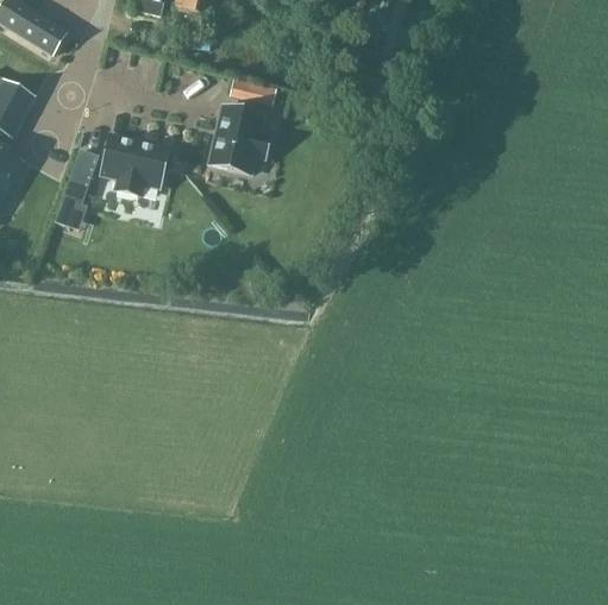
[(2,0),(0,5),(0,21),(51,54),(66,30),(17,0),(2,0)]
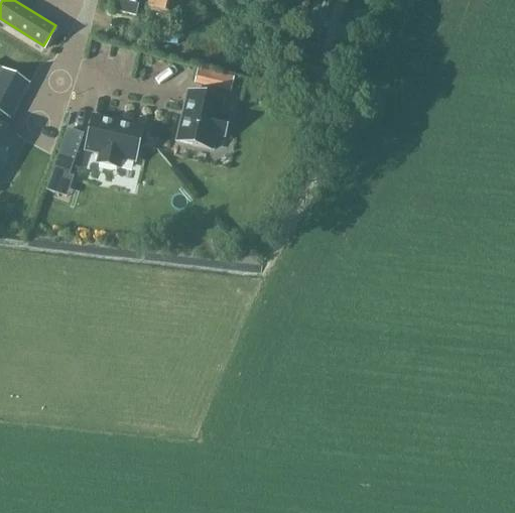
[(112,0),(111,9),(137,14),(139,0),(112,0)]
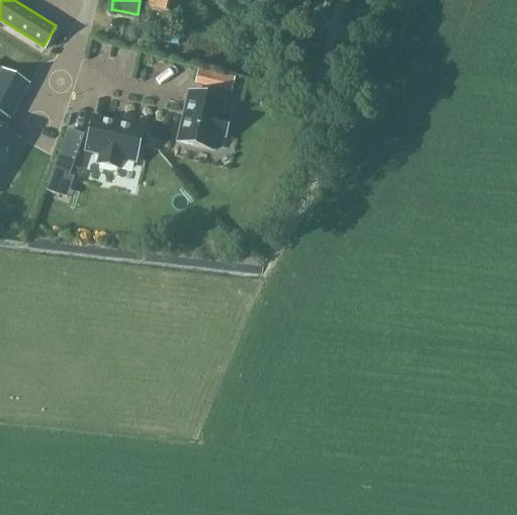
[(150,0),(149,7),(166,11),(182,15),(185,0),(150,0)]
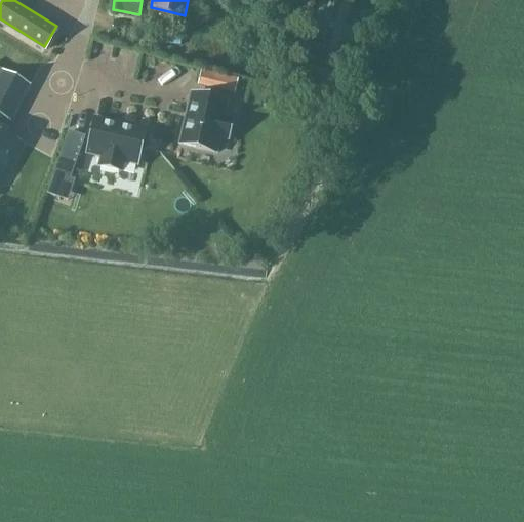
[(30,83),(2,69),(0,72),(0,114),(10,119),(30,83)]
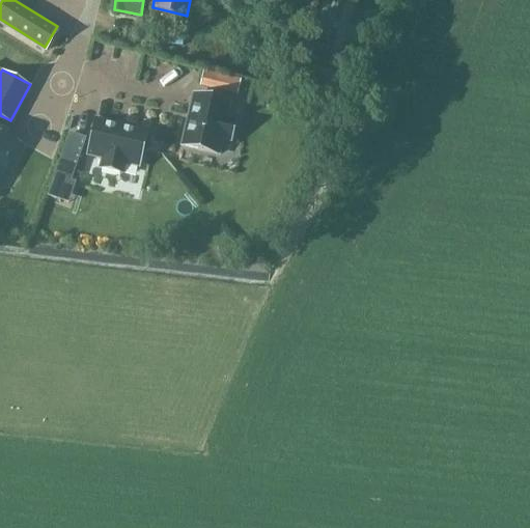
[(240,79),(202,71),(199,84),(236,92),(240,79)]
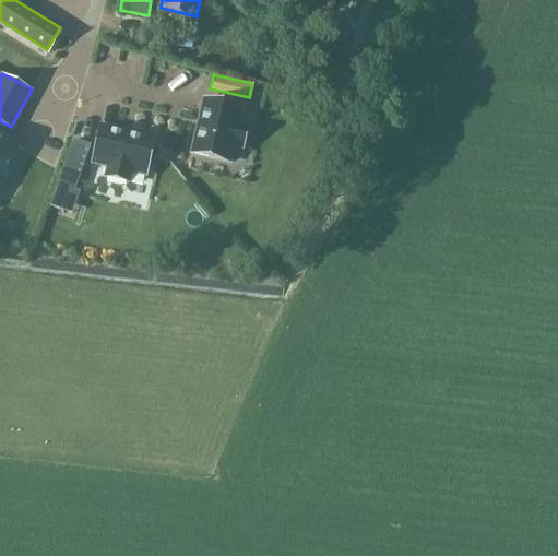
[(248,122),(237,120),(240,104),(203,95),(191,150),(228,158),(232,142),(242,145),(248,122)]
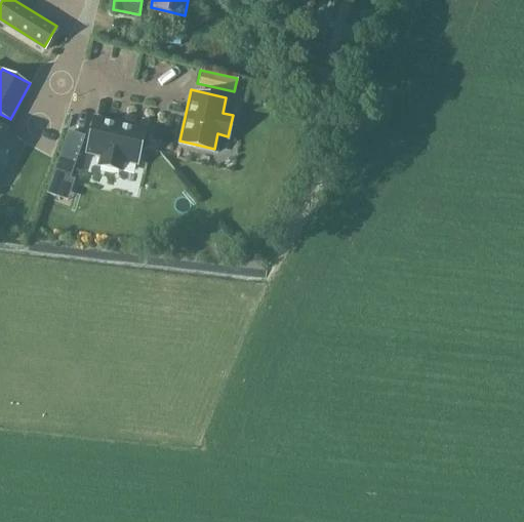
[(85,150),(101,153),(98,163),(119,167),(121,158),(136,161),(145,126),(93,114),(85,150)]
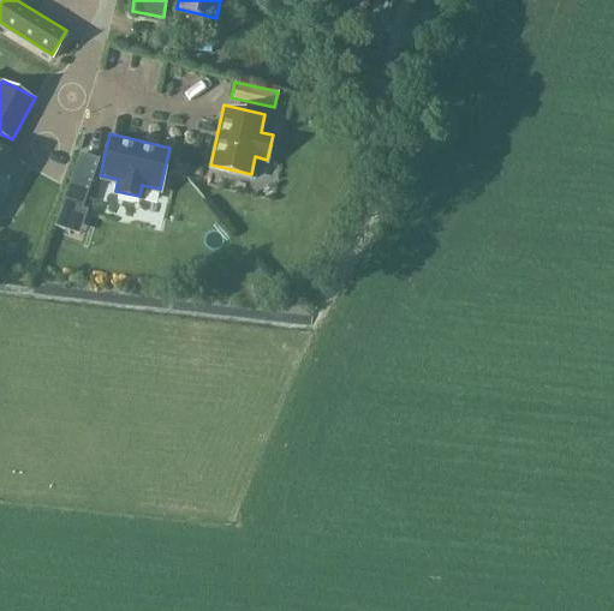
[(0,207),(24,163),(6,154),(9,149),(0,144),(0,207)]
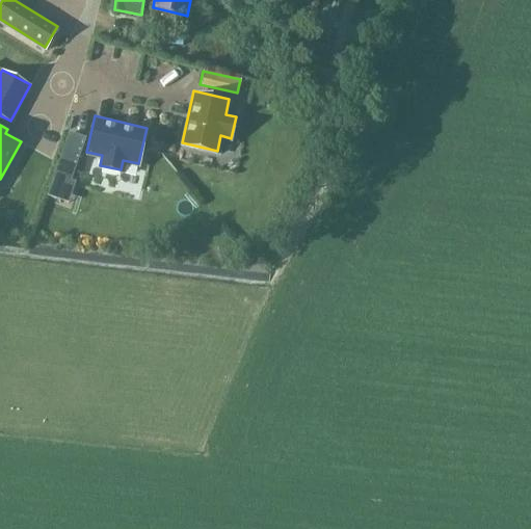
[(70,131),(54,175),(70,180),(85,137),(70,131)]
